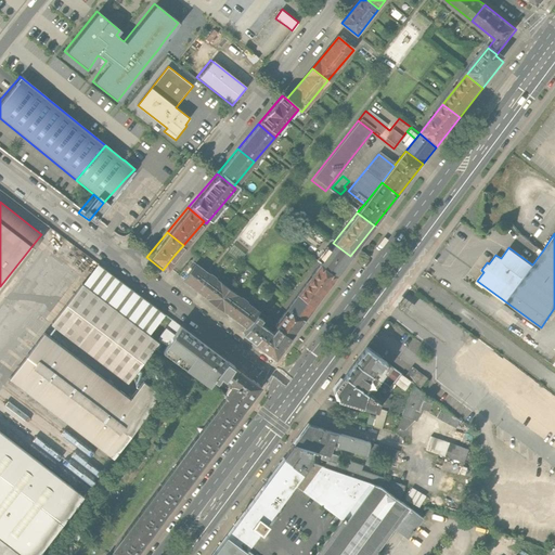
[(333,243),(317,265),(333,278),(350,256),(333,243)]
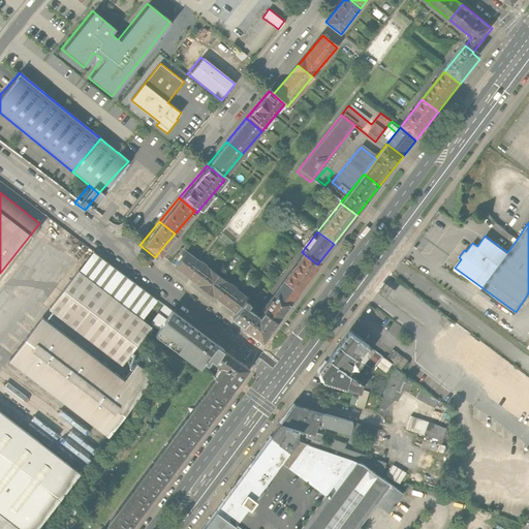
[(93,251),(79,271),(142,320),(157,301),(93,251)]
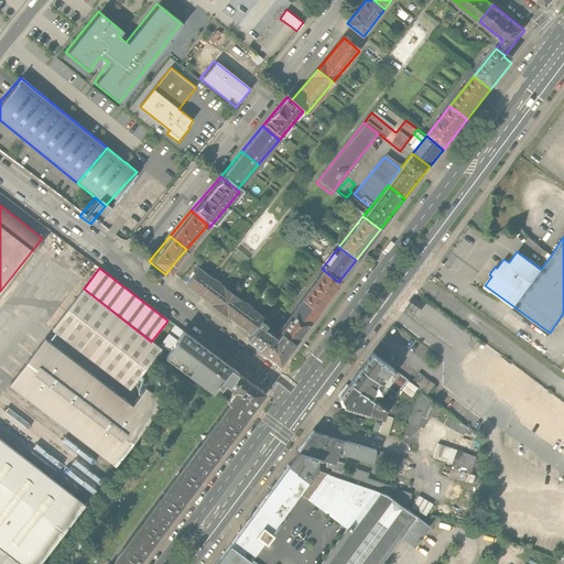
[(181,284),(214,310),(227,293),(194,268),(181,284)]
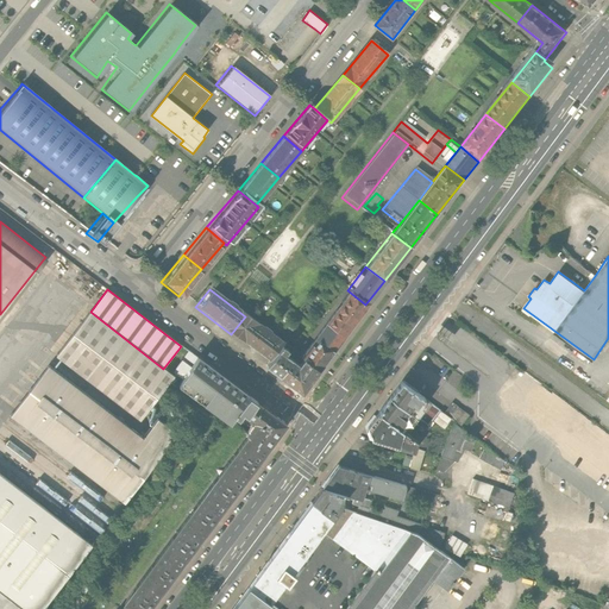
[(338,339),(365,305),(347,290),(320,325),(338,339)]
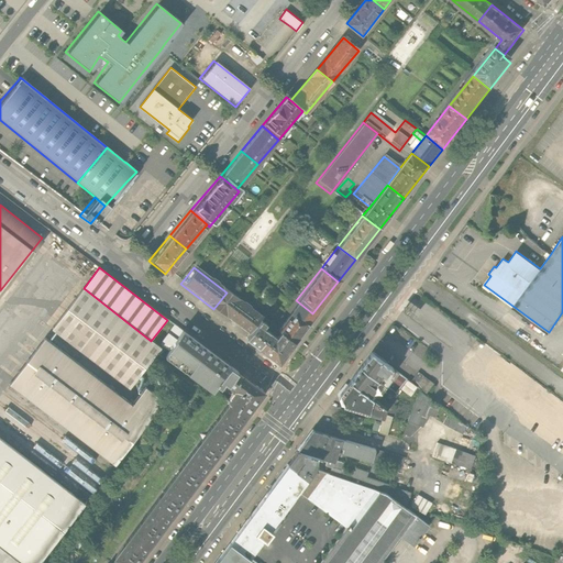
[(84,288),(52,329),(130,389),(162,349),(151,341),(84,288)]
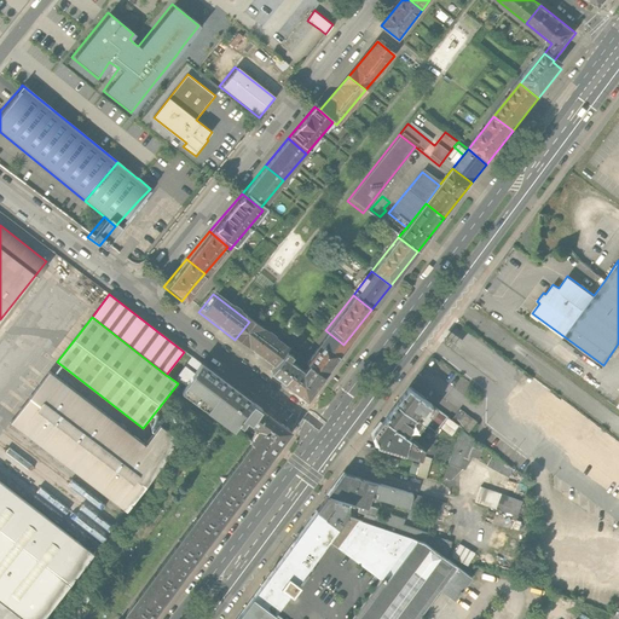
[(284,350),(249,322),(235,340),(270,368),(279,356),(282,352),(284,350)]
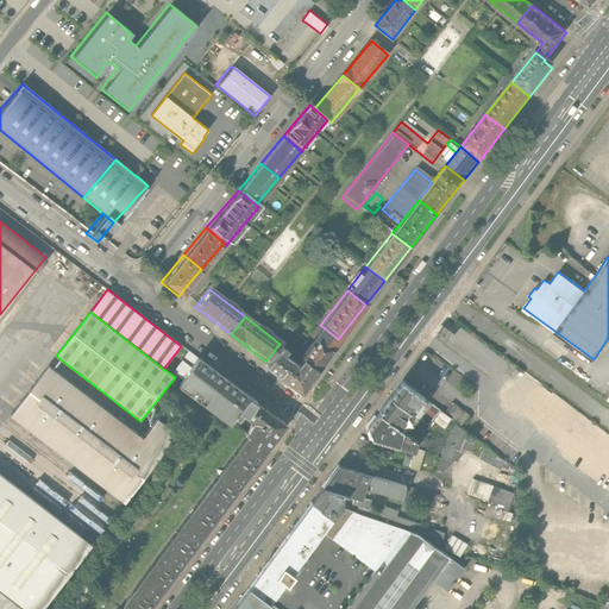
[(311,372),(338,339),(320,325),(293,358),(297,363),(311,372)]
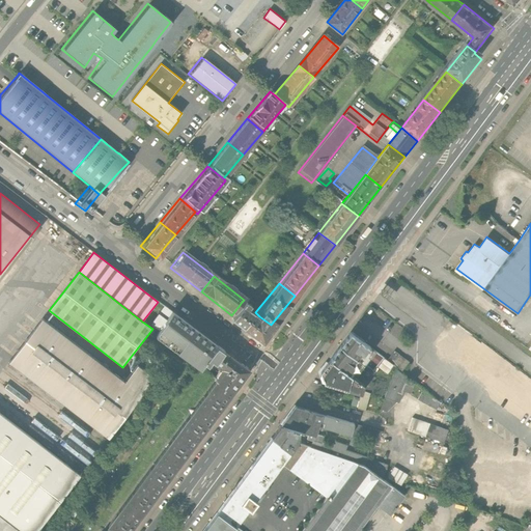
[(226,322),(238,330),(248,317),(242,312),(244,308),(240,305),(231,315),(226,322)]
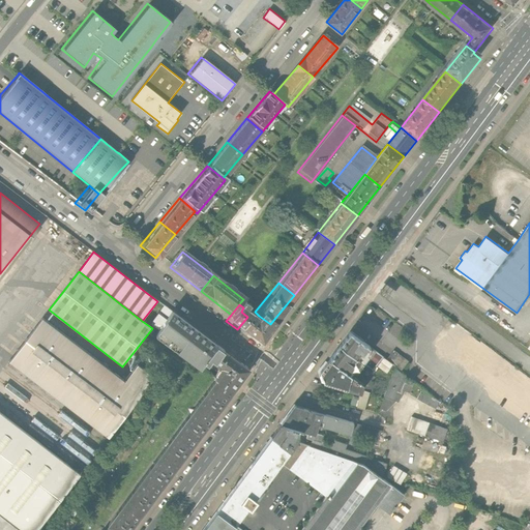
[(177,307),(164,325),(176,335),(186,343),(186,342),(200,324),(177,307)]
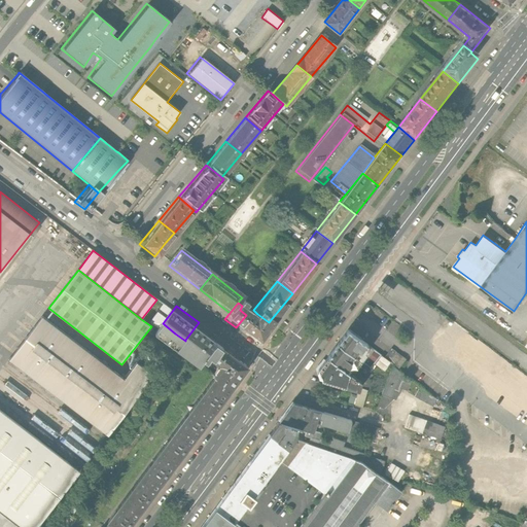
[(253,320),(246,315),(236,327),(254,342),(269,322),(257,314),(253,320)]
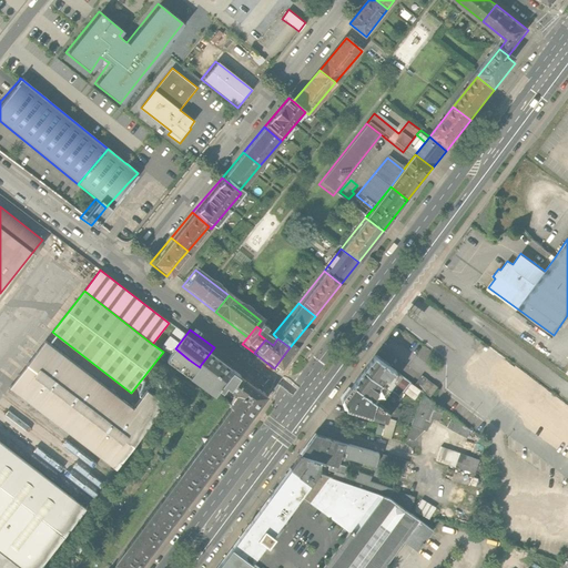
[(46,341),(9,388),(115,469),(165,405),(148,391),(133,409),(46,341)]
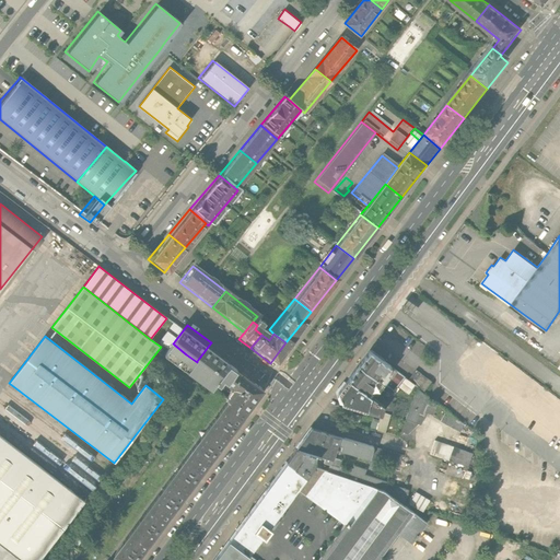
[(559,408),(493,359),(498,352),(482,341),(480,345),(479,343),(478,346),(477,347),(477,349),(478,351),(479,353),(480,354),(475,362),(473,361),(470,361),(467,361),(465,362),(464,363),(463,364),(465,366),(464,368),(463,369),(463,371),(463,373),(464,374),(465,376),(466,375),(520,413),(517,417),(536,430),(535,431),(559,448),(559,408)]
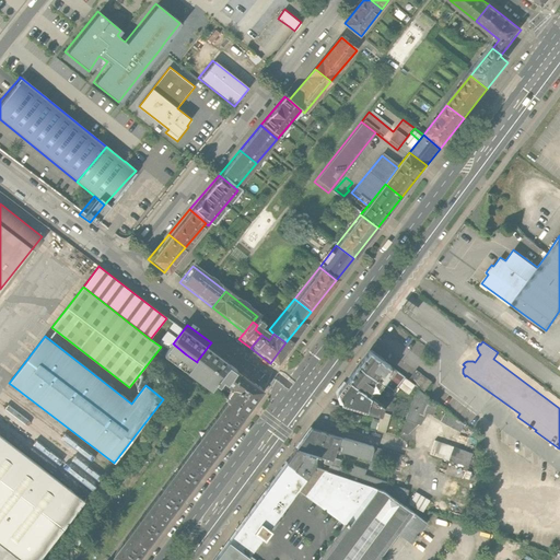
[(197,361),(211,372),(220,377),(222,375),(233,360),(211,342),(197,361)]
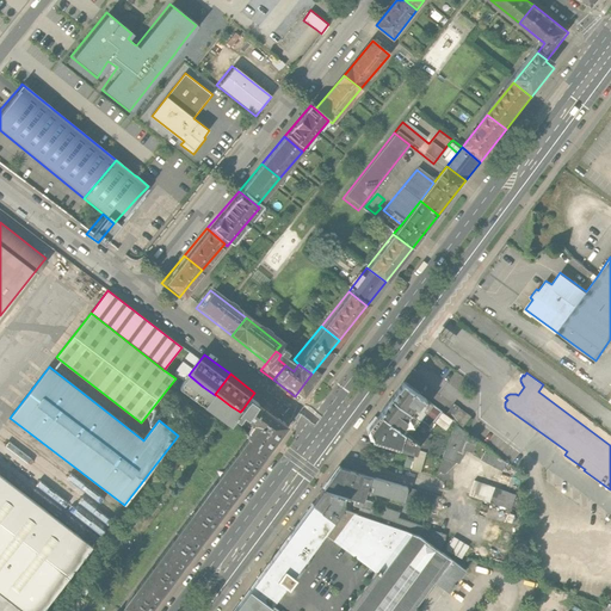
[(233,423),(240,412),(230,406),(227,411),(201,390),(203,387),(189,375),(181,384),(233,423)]
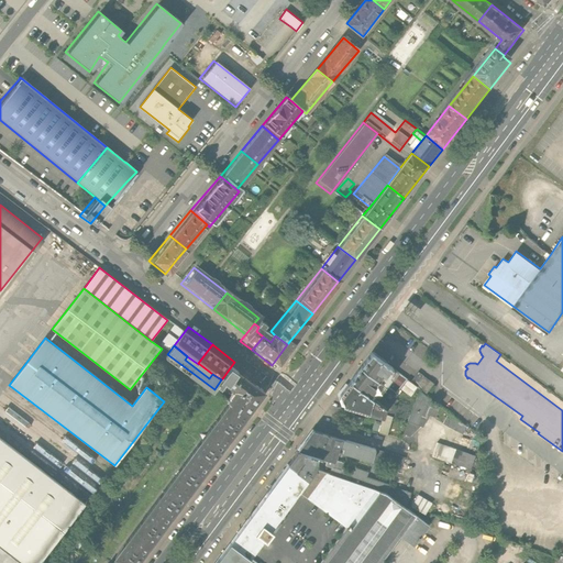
[(393,367),(373,352),(361,367),(387,386),(393,379),(386,375),(393,367)]
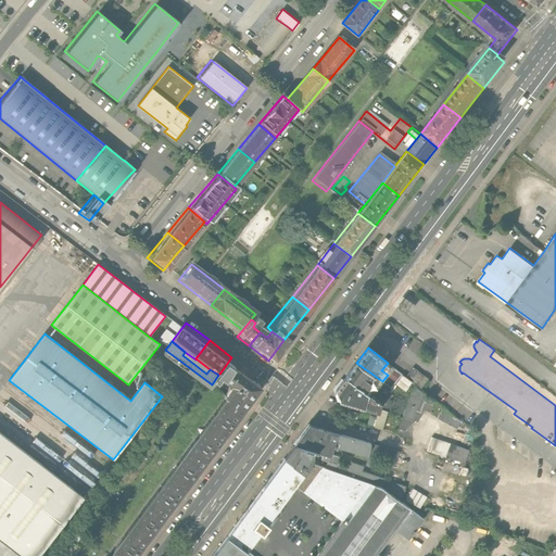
[(266,383),(231,357),(220,373),(228,378),(229,376),(238,382),(229,393),(231,395),(248,407),(266,383)]
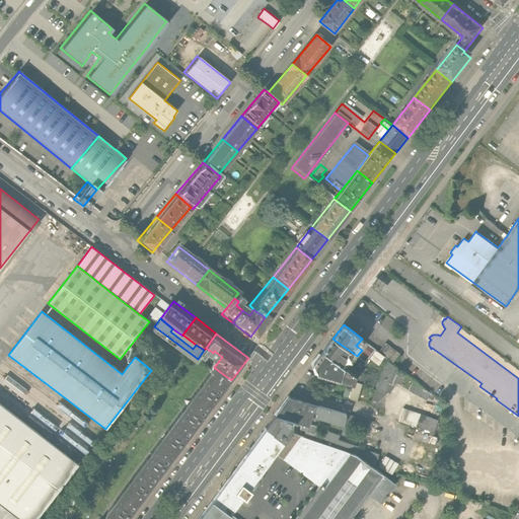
[(351,364),(357,356),(332,339),(323,352),(344,366),(347,362),(351,364)]
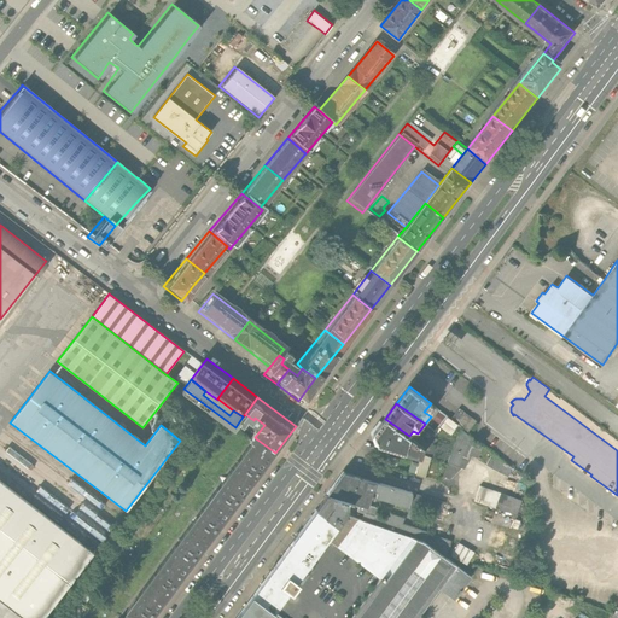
[(460,409),(450,421),(458,426),(461,429),(467,433),(477,423),(460,409)]
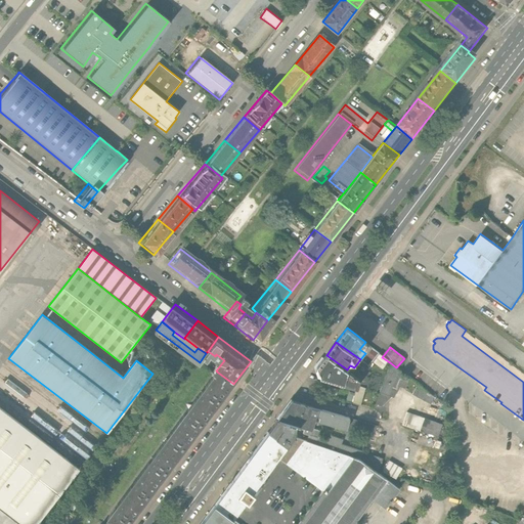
[(383,369),(388,361),(382,357),(379,354),(373,362),(383,369)]
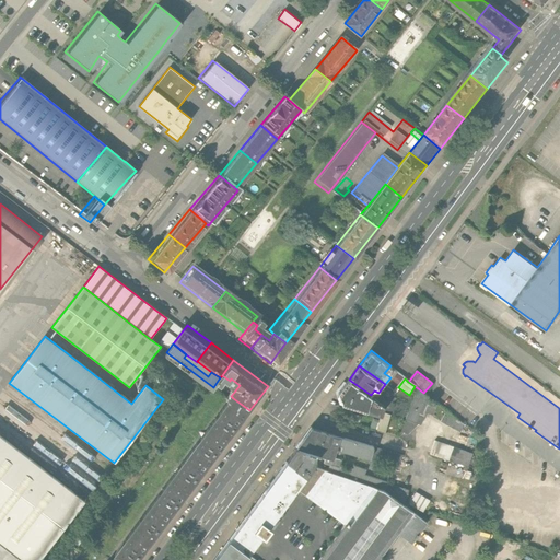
[(384,406),(371,395),(349,380),(338,395),(342,404),(382,416),(383,411),(384,406)]
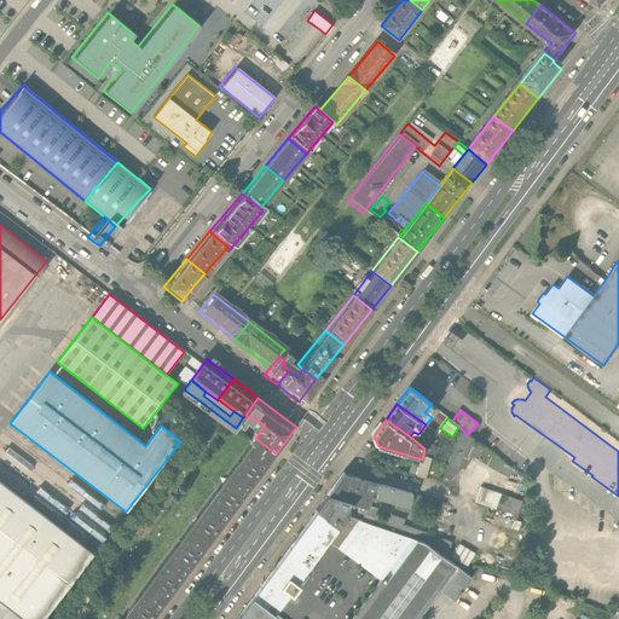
[(455,445),(449,464),(462,469),(466,470),(470,457),(479,460),(484,449),(473,445),(475,439),(468,434),(462,429),(455,445)]
